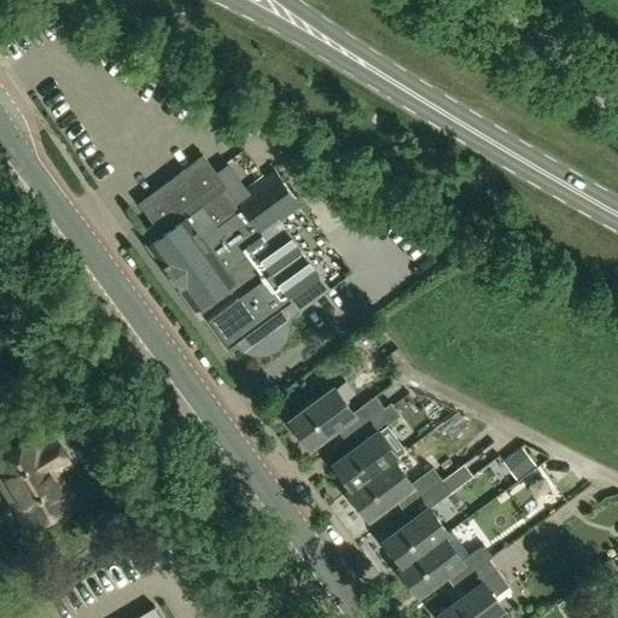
[(150,244),(197,309),(198,309),(205,318),(207,316),(229,349),(238,343),(248,351),(257,356),(269,355),(279,350),(286,342),(291,332),(290,320),(285,310),(285,309),(292,303),(287,295),(310,279),(289,248),(264,264),(262,261),(260,263),(227,220),(244,208),(262,233),(302,205),(277,169),(237,198),(207,155),(140,203),(163,234),(150,244)]
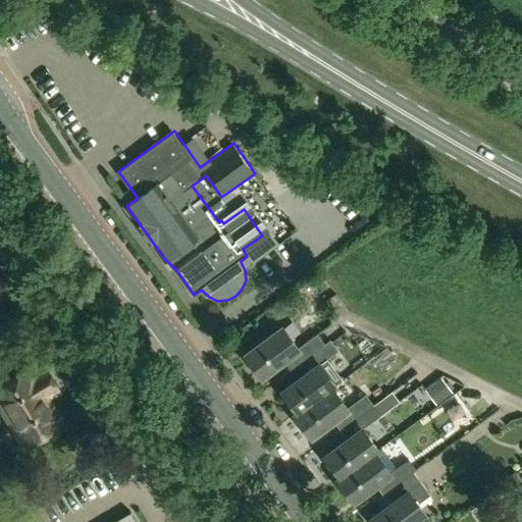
[(297,365),(298,365),(331,342),(330,340),(324,344),(317,333),(298,348),(282,327),(246,355),(262,376),(283,361),(291,370),(297,365)]
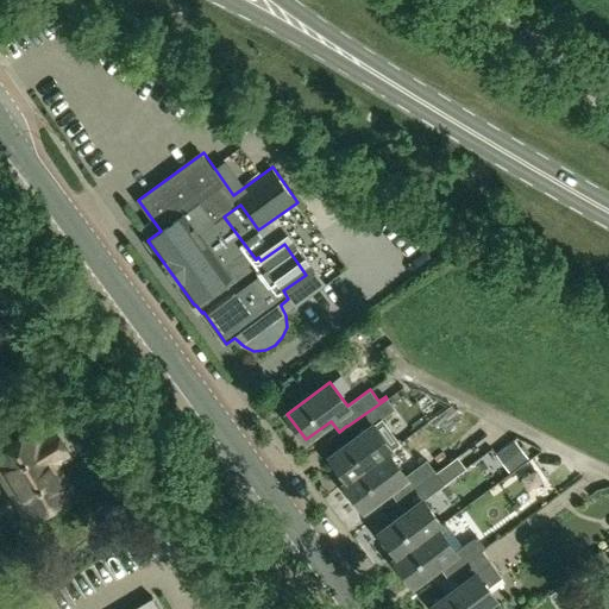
[(349,482),(389,452),(391,450),(375,426),(394,409),(387,399),(347,426),(356,439),(331,457),(349,482)]
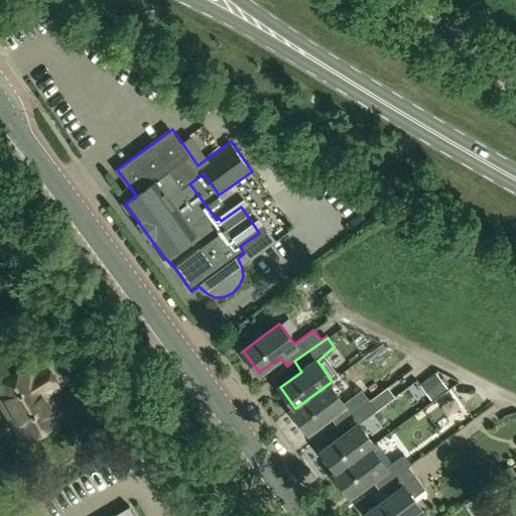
[(27,438),(60,419),(44,393),(57,386),(44,365),(32,372),(28,365),(26,366),(24,362),(30,358),(23,347),(18,350),(12,340),(0,347),(0,369),(1,369),(6,378),(0,381),(0,396),(16,423),(18,422),(27,438)]
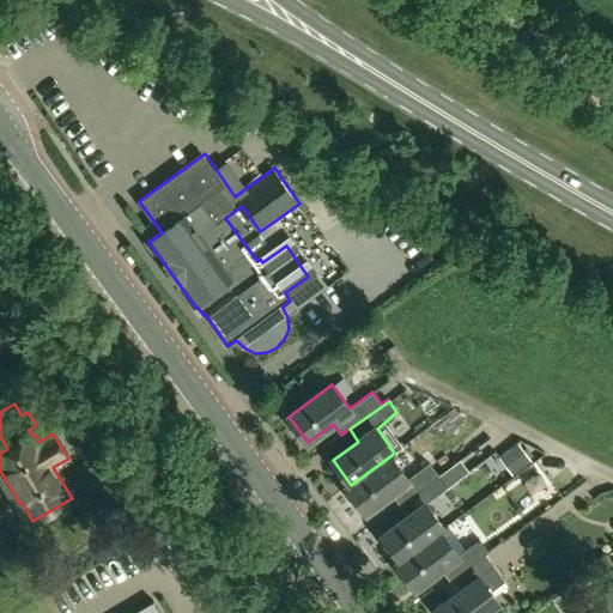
[(455,407),(454,407),(439,417),(449,431),(463,420),(455,407)]
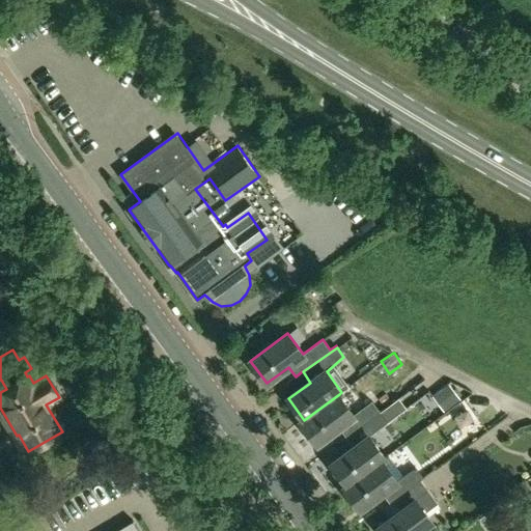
[(339,428),(345,437),(380,412),(371,400),(354,414),(339,394),(304,420),(302,422),(317,444),(339,428)]
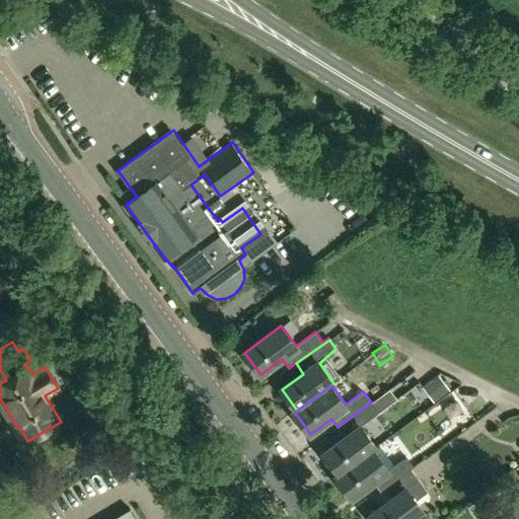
[(377,447),(361,426),(379,413),(371,402),(338,427),(346,437),(325,452),(341,473),(373,450),(377,447)]
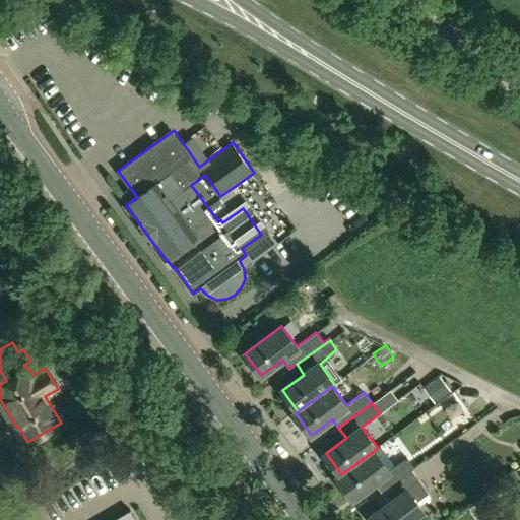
[(374,483),(381,492),(414,467),(406,457),(389,470),(374,451),(341,474),(338,476),(354,498),(374,483)]
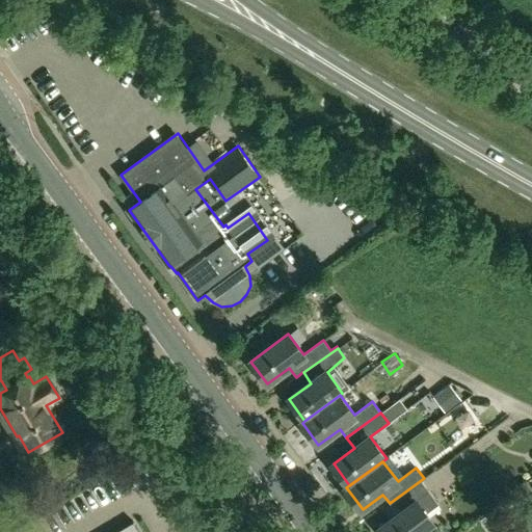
[(424,478),(390,503),(390,504),(394,502),(401,512),(379,528),(381,531),(420,531),(433,523),(426,513),(439,504),(429,491),(421,481),(424,478)]
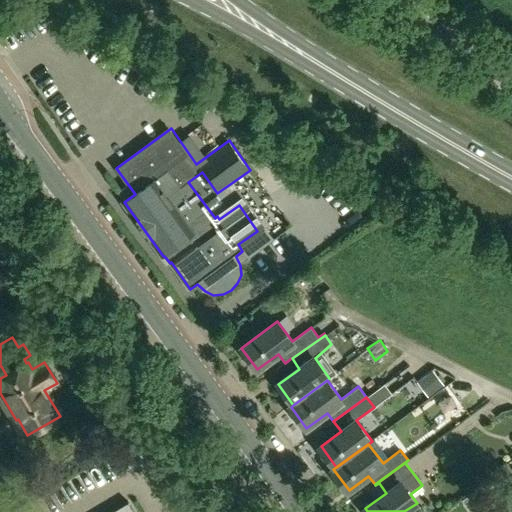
[(134,511),(128,501),(110,511),(134,511)]
